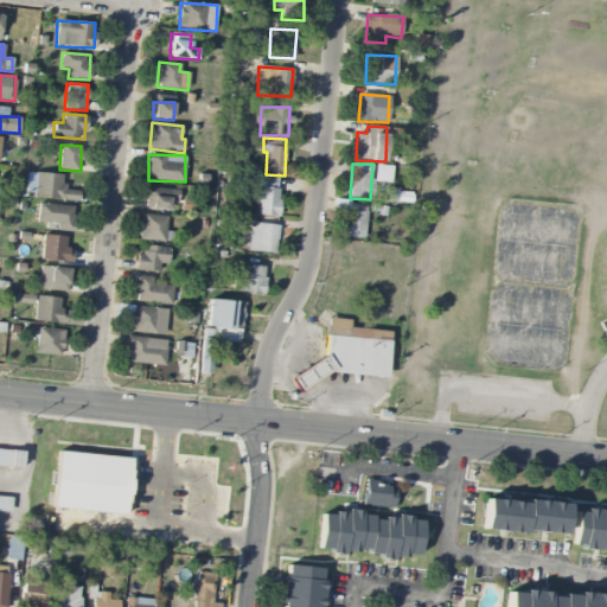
[(80,200),(80,191),(63,190),(64,174),(27,173),(26,197),(80,200)]
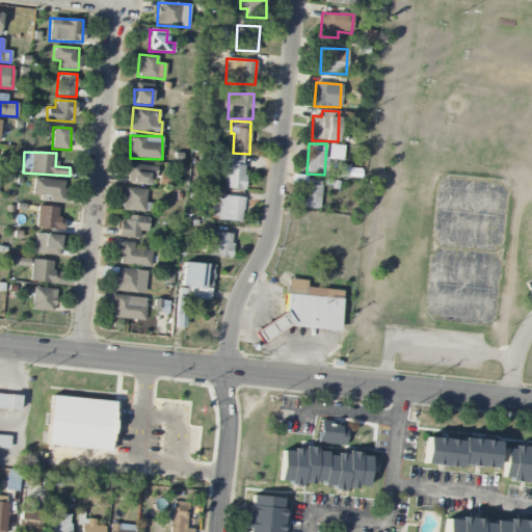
[(242,190),(246,156),(229,154),(224,188),(242,190)]
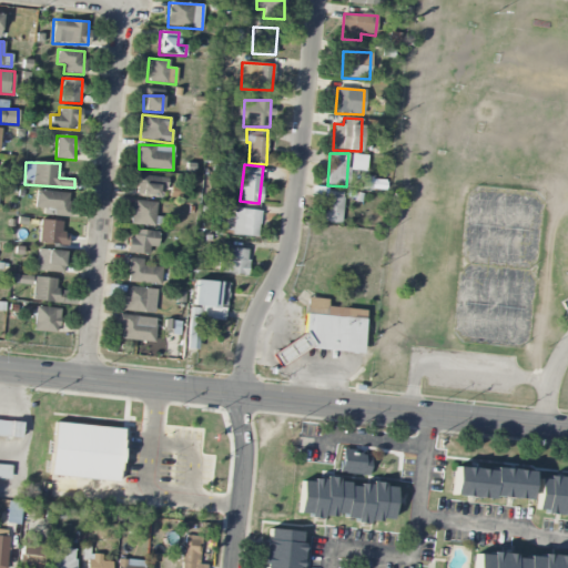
[(159,188),(166,189),(166,176),(137,175),(135,195),(159,196),(159,188)]
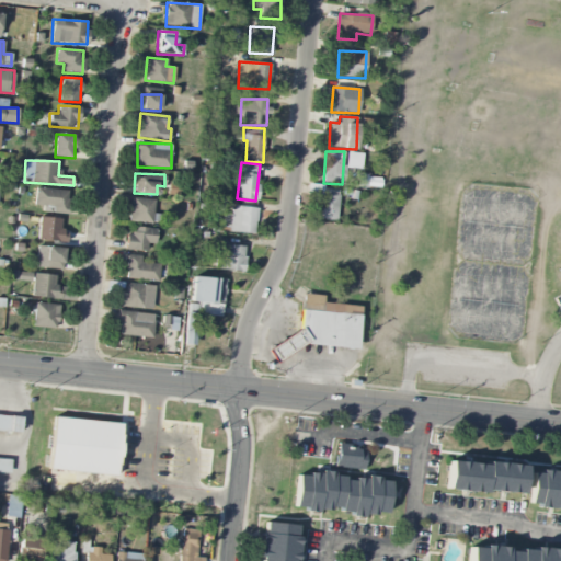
[(69,191),(36,187),(34,205),(54,207),(54,213),(67,214),(69,191)]
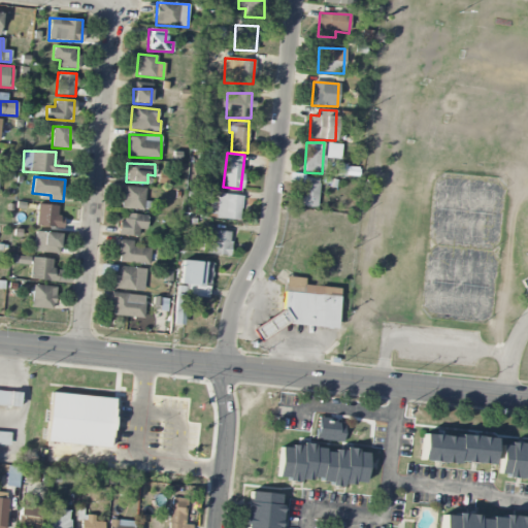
[(299,205),(316,208),(320,179),(303,176),(299,205)]
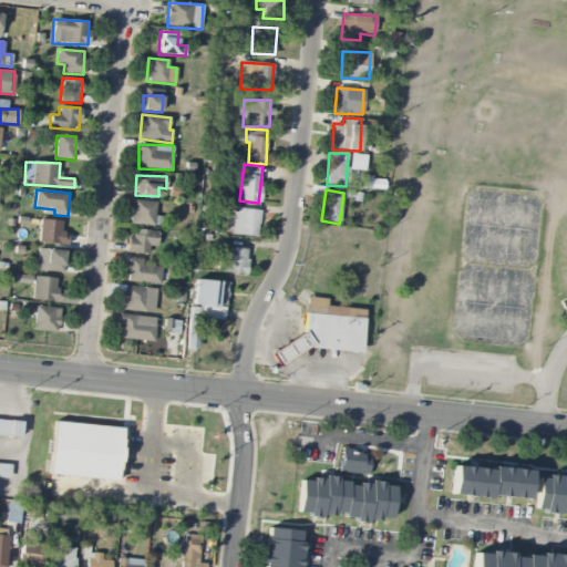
[(155,202),(132,200),(131,225),(154,226),(155,202)]
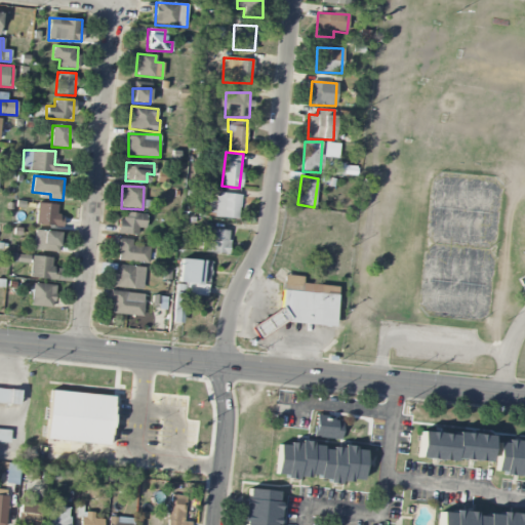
[(239,218),(240,194),(218,193),(217,201),(208,201),(207,216),(239,218)]
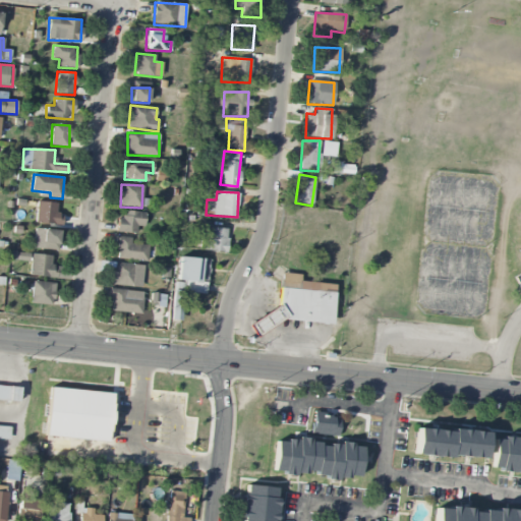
[(62,214),(56,214),(56,203),(36,203),(36,224),(62,225),(62,214)]
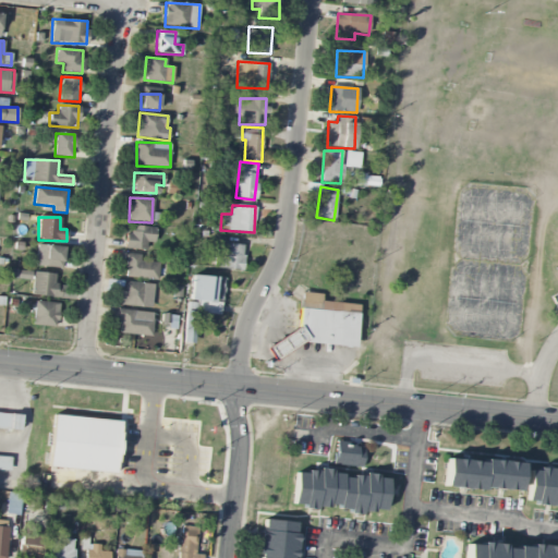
[(146,243),(155,243),(155,228),(133,227),(132,233),(125,233),(124,249),(146,250),(146,243)]
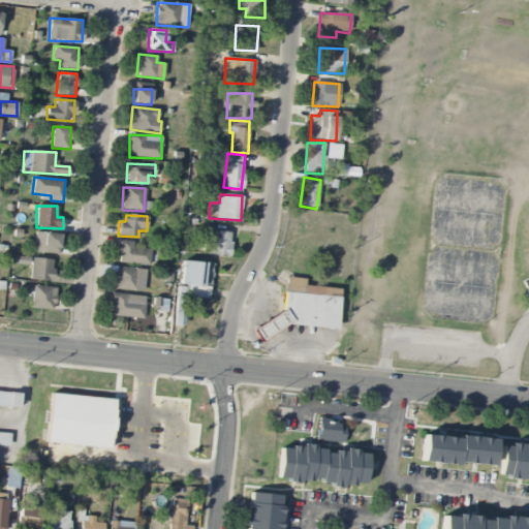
[(203,254),(229,256),(231,232),(205,229),(203,254)]
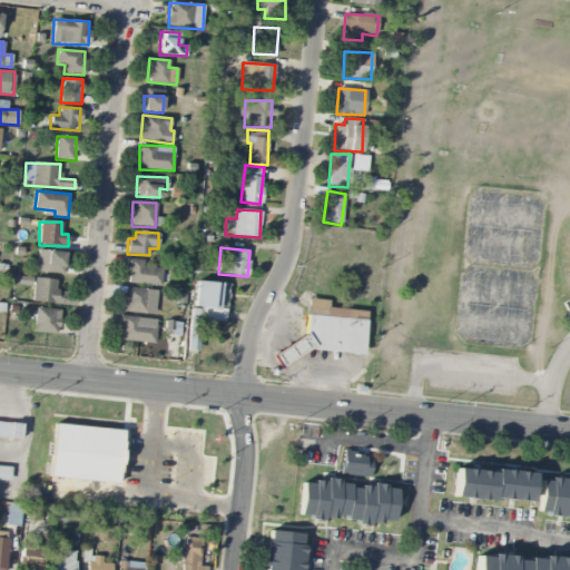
[(62,274),(66,253),(38,249),(36,271),(62,274)]
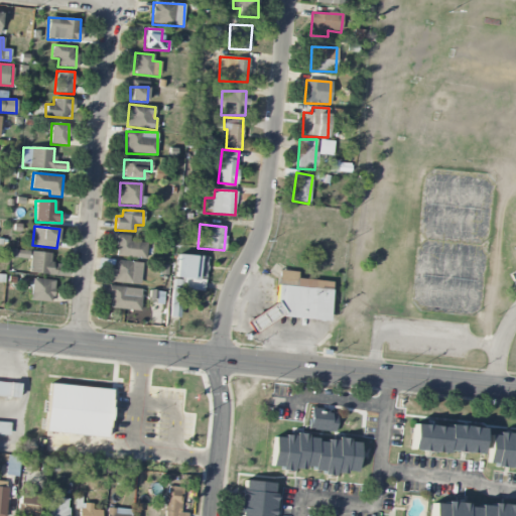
[(129,242),(130,235),(116,235),(115,257),(145,258),(146,243),(129,242)]
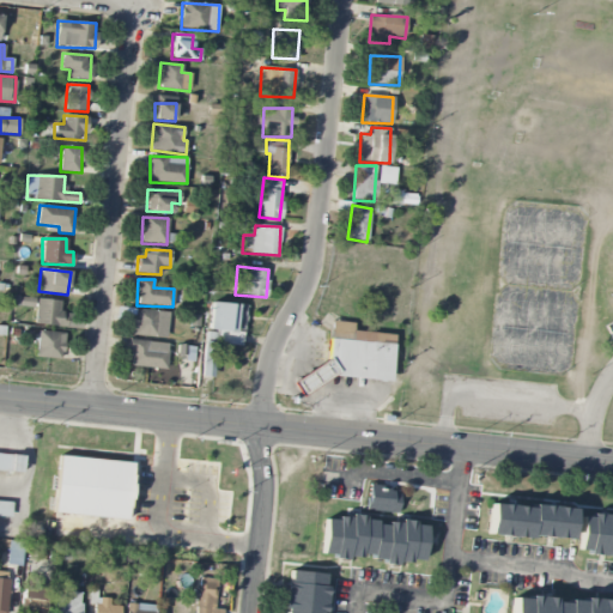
[(60,301),(36,299),(35,326),(80,327),(82,316),(60,316),(60,301)]
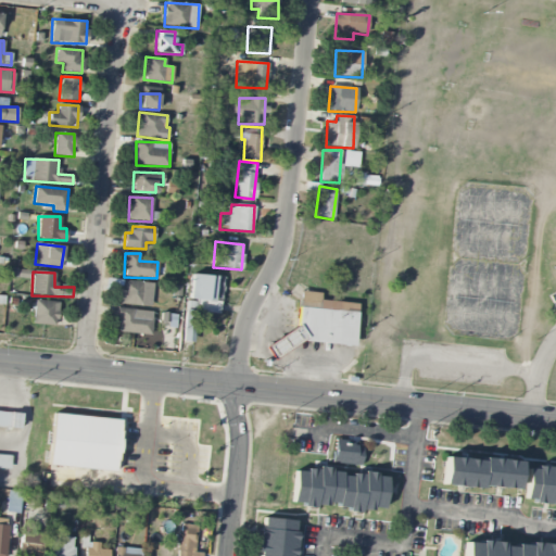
[(224,277),(191,275),(190,301),(186,301),(184,342),(193,343),(196,311),(222,313),(224,277)]
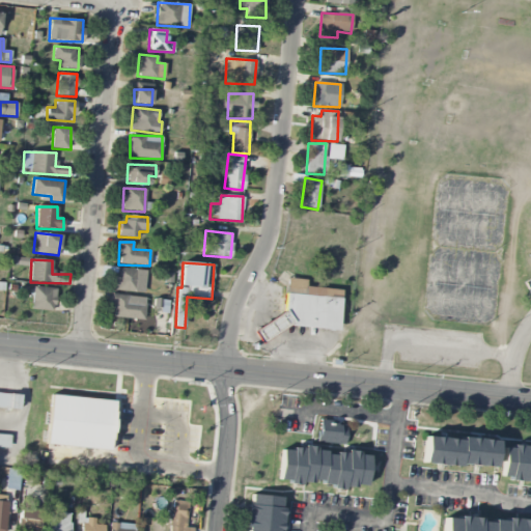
[(146,270),(115,268),(113,290),(145,292),(146,270)]
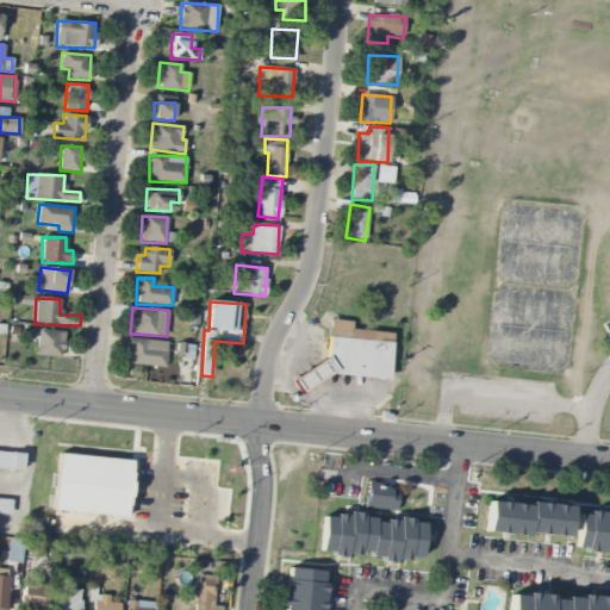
[(61,359),(64,332),(38,329),(35,355),(61,359)]
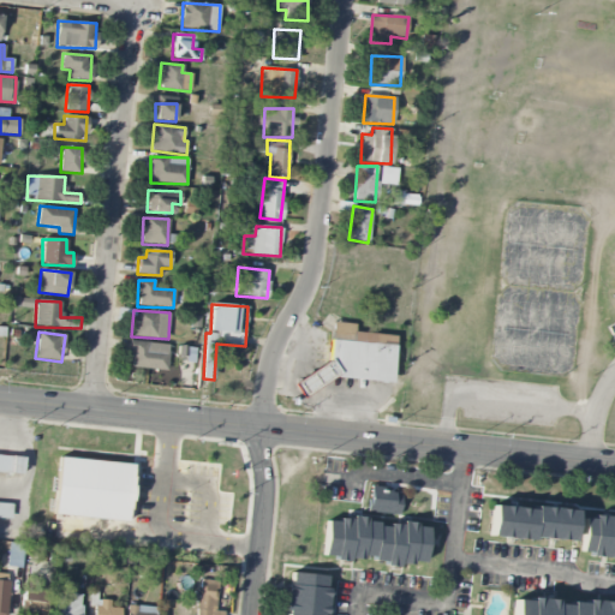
[(328,359),(330,339),(393,345),(389,382),(330,376),(336,372),(328,359)]
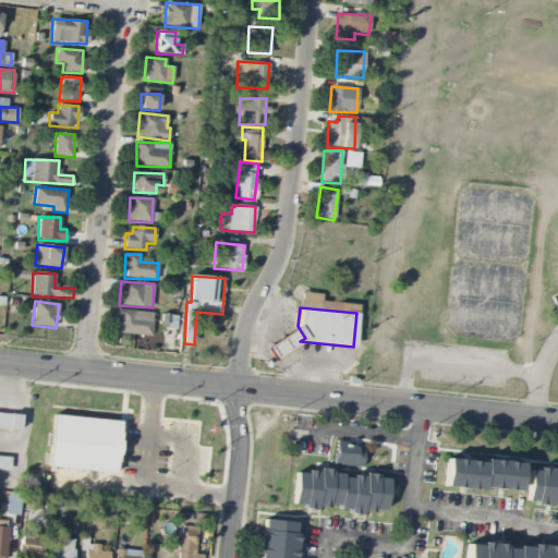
[(153,311),(118,311),(118,335),(152,335),(153,311)]
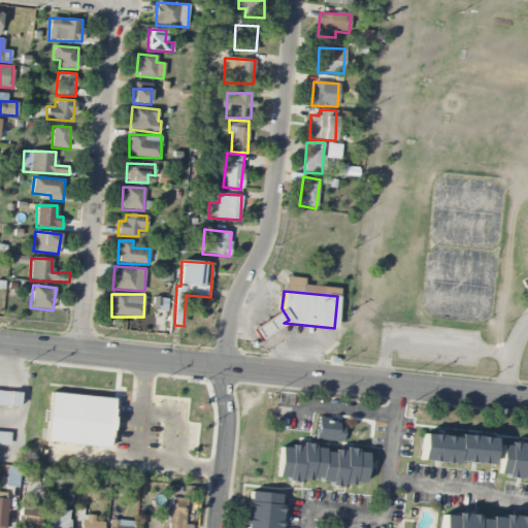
[(252,330),(259,340),(284,323),(289,320),(282,308),(252,330)]
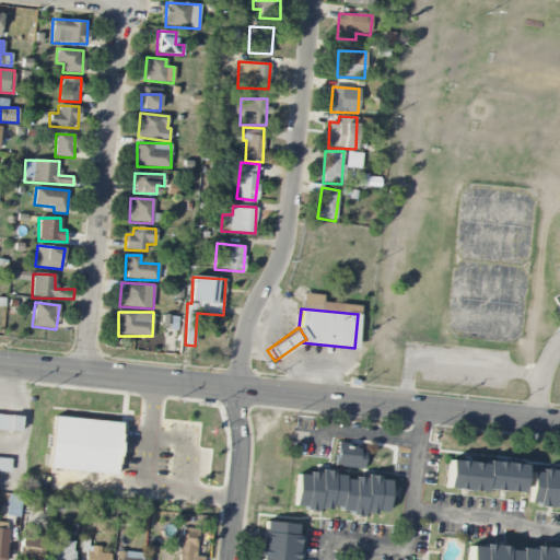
[(0,430),(20,432),(21,417),(0,415),(0,430)]
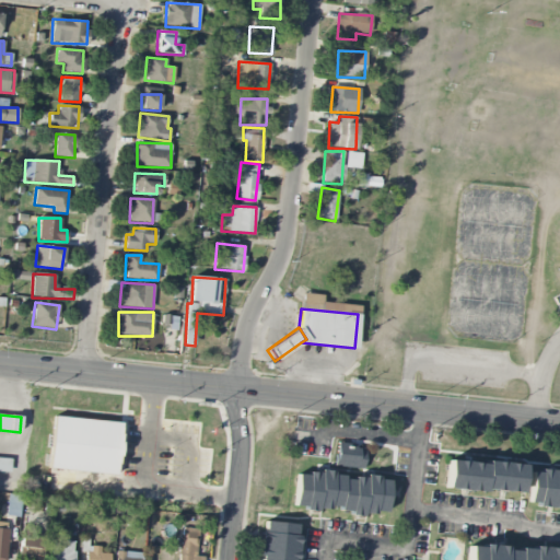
[(49,469),(116,476),(121,423),(54,417),(49,469)]
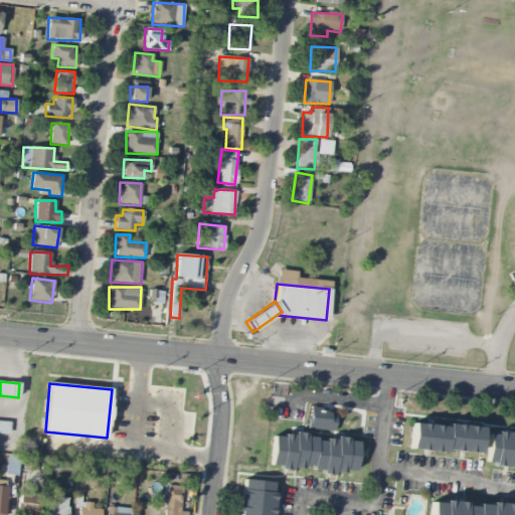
[(333,432),(336,412),(310,408),(307,428),(333,432)]
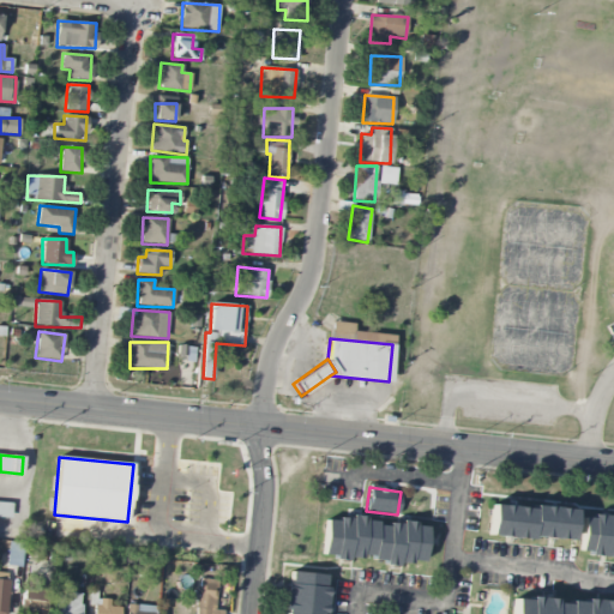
[(12,501),(0,500),(0,516),(11,517),(12,501)]
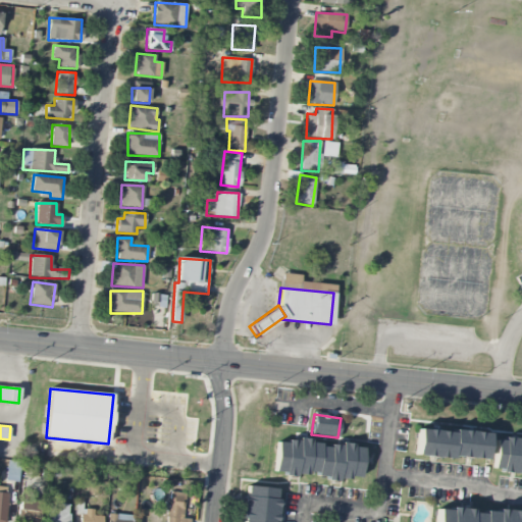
[(415,455),(485,461),(487,434),(417,428),(415,455)]
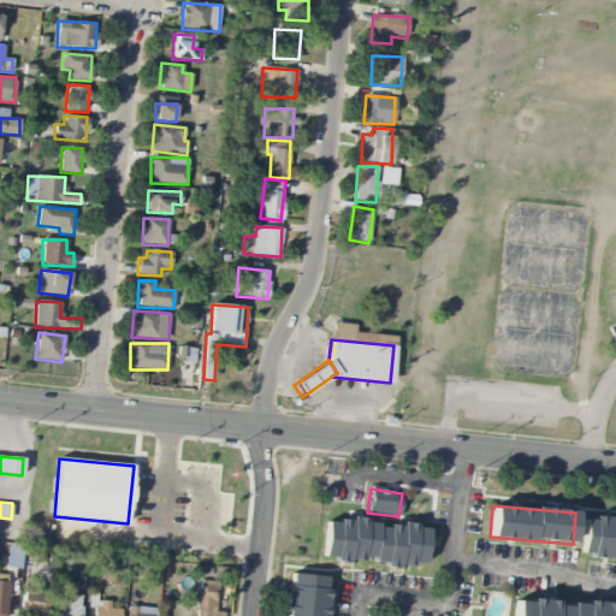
[(581,555),(615,557),(615,519),(584,516),(581,555)]
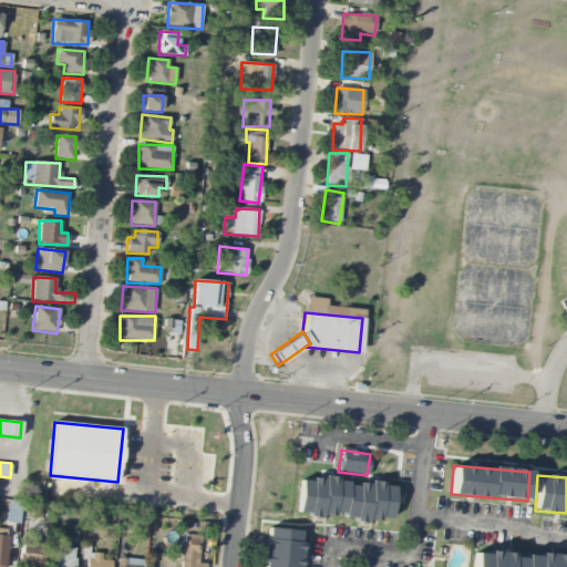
[(393,485),(300,477),(297,514),(391,522),(393,485)]
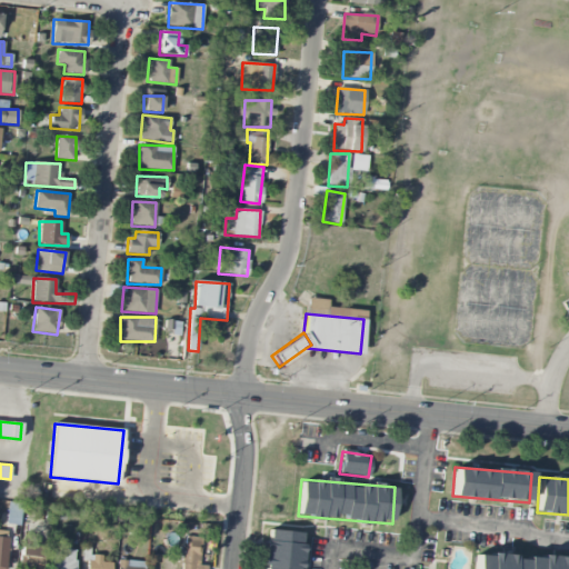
[(299,568),(302,532),(267,530),(262,568),(299,568)]
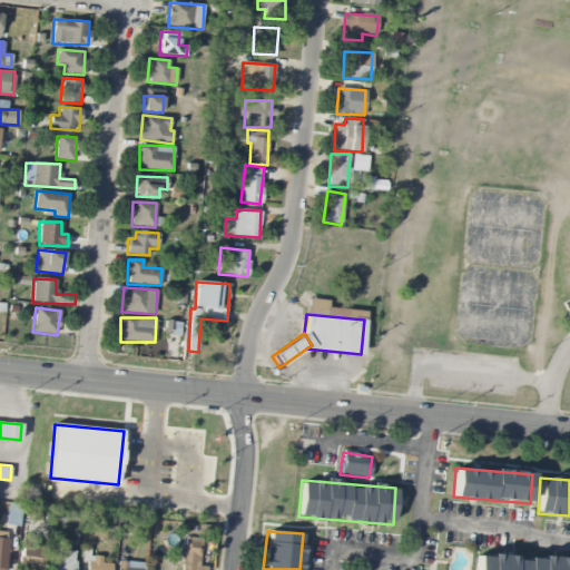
[(182,569),(200,569),(203,539),(184,538),(182,569)]
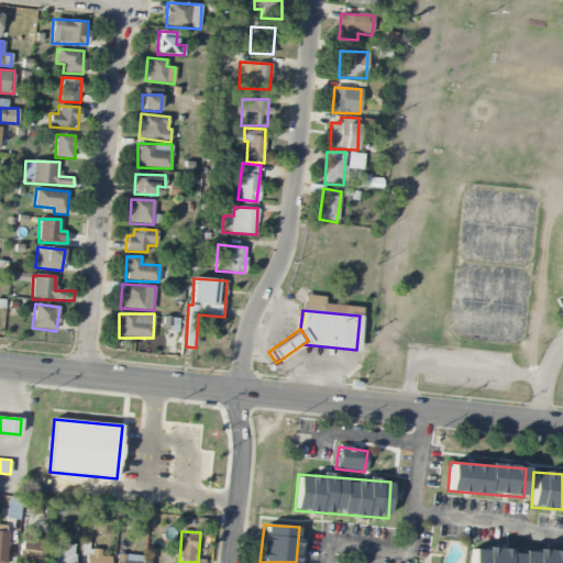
[(17,562),(39,562),(44,543),(22,539),(17,562)]
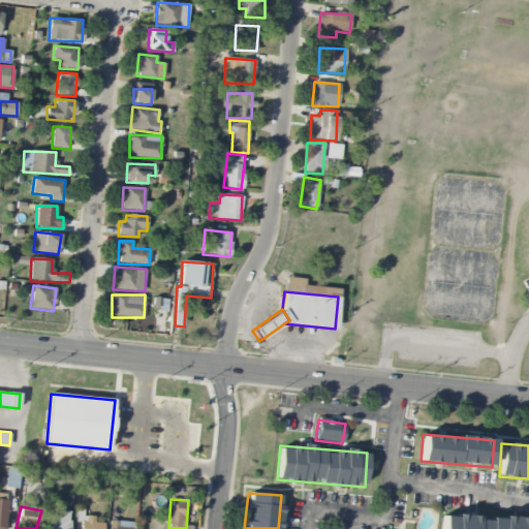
[(68,528),(71,512),(52,509),(48,528),(68,528)]
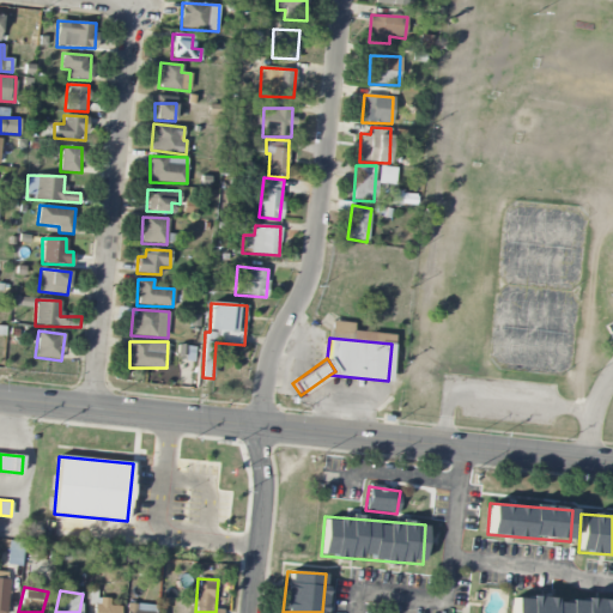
[(510,612),(612,612),(612,604),(513,595),(510,612)]
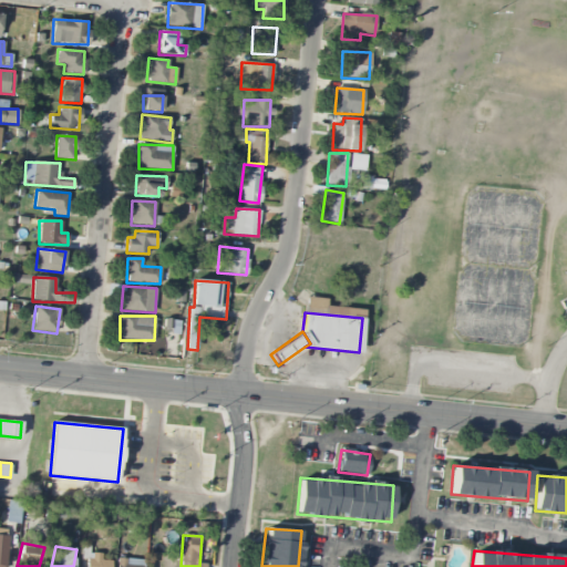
[(111,566),(112,560),(102,560),(102,554),(88,553),(86,566),(111,566)]
